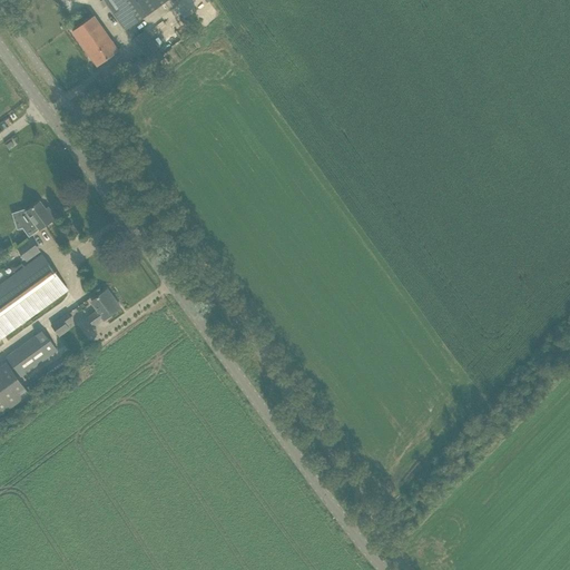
[(104,0),(120,23),(126,30),(138,21),(168,0),(104,0)]
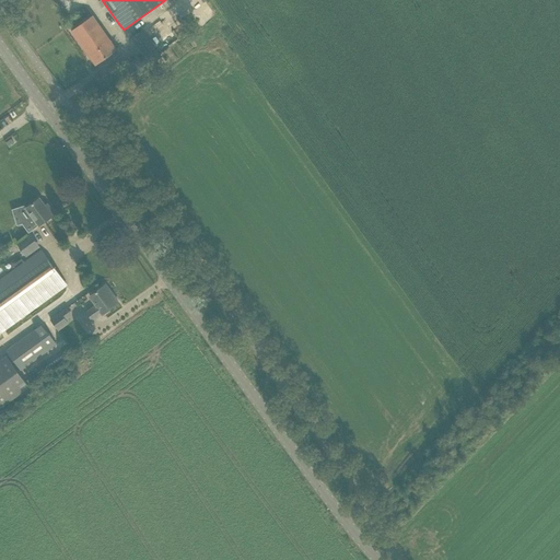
[(92,15),(71,31),(95,65),(117,50),(92,15)]
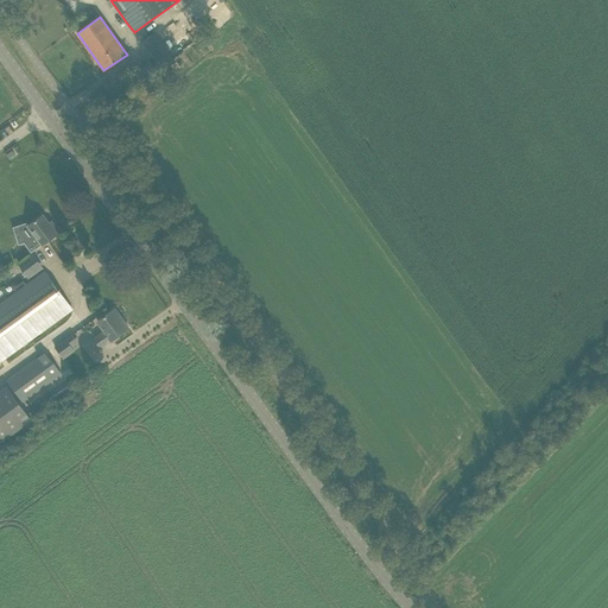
[(24,242),(31,252),(42,245),(44,244),(49,242),(49,240),(59,233),(54,225),(51,226),(43,215),(29,226),(26,223),(17,226),(27,240),(24,242)]
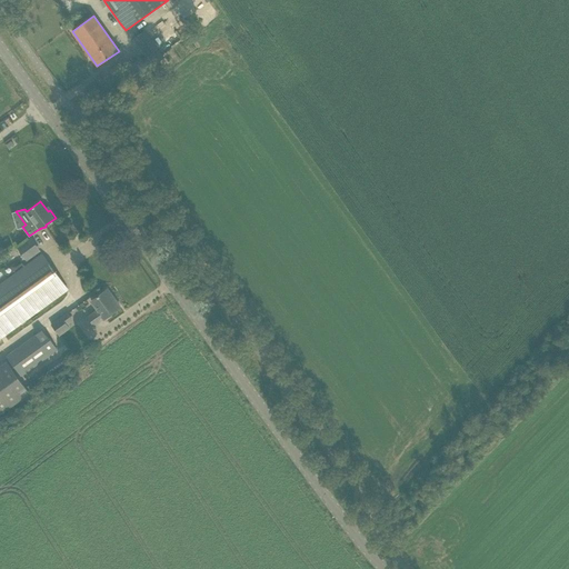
[(17,248),(26,261),(40,251),(30,237),(17,248)]
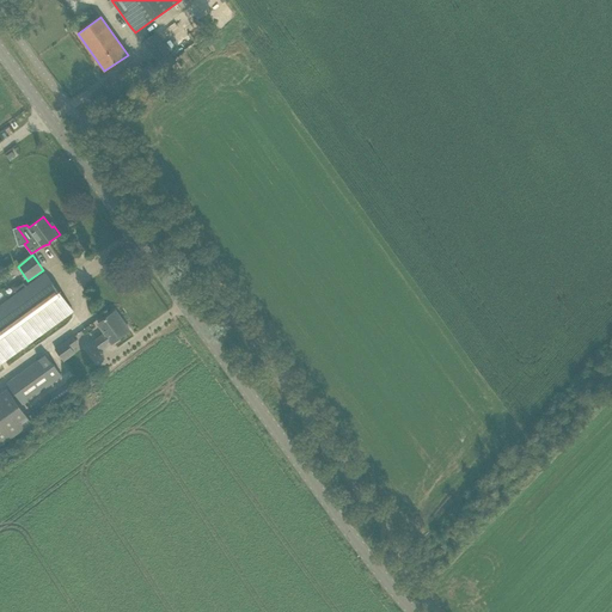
[(0,362),(63,318),(73,311),(46,274),(36,281),(0,305),(0,362)]
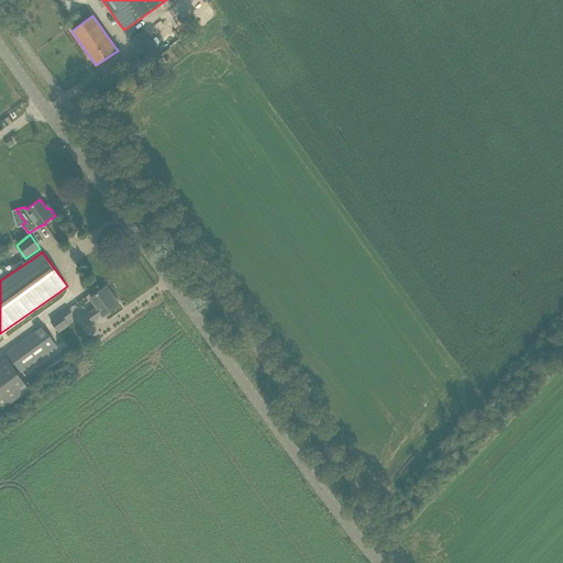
[(87,313),(92,322),(102,316),(103,316),(119,305),(113,297),(111,298),(103,288),(90,298),(96,307),(87,313)]
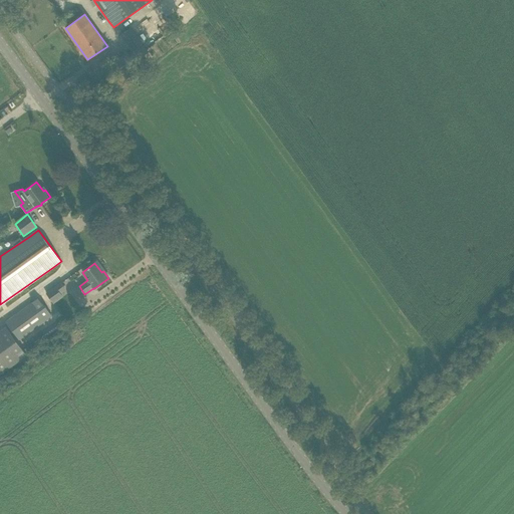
[(53,288),(46,293),(49,298),(53,303),(63,296),(56,286),(53,288)]
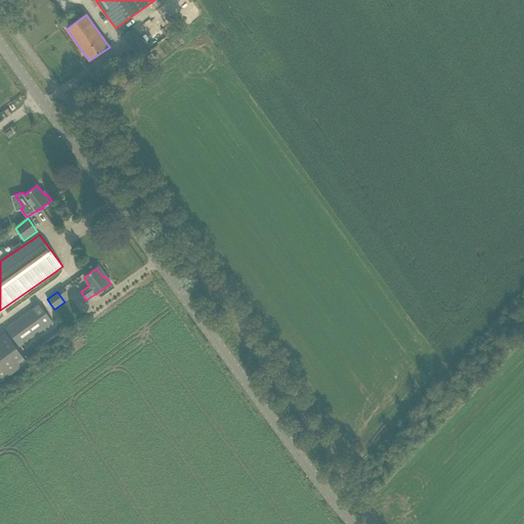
[(6,329),(18,346),(52,322),(39,304),(6,329)]
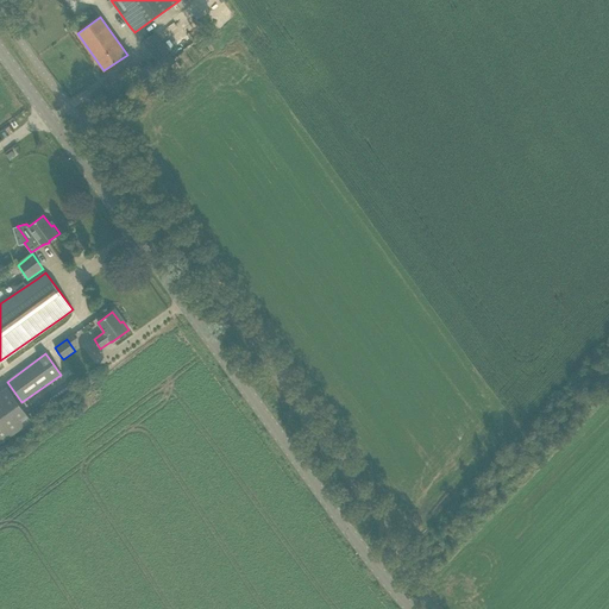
[(0,393),(0,443),(31,420),(7,388),(0,393)]
